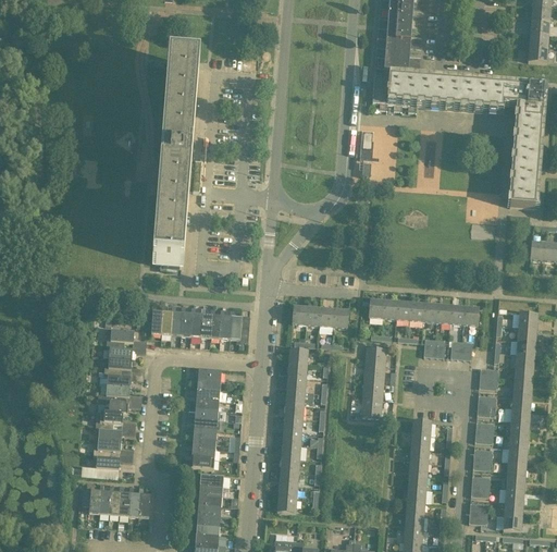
[(388,0),(383,68),(408,69),(413,0),(388,0)]
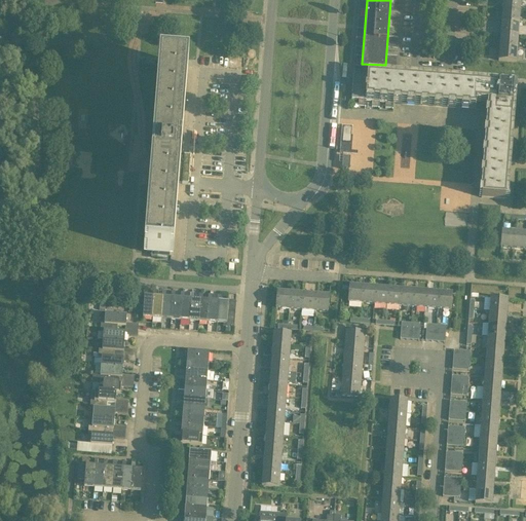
[(500,17),(518,20),(519,7),(502,5),(500,17)]
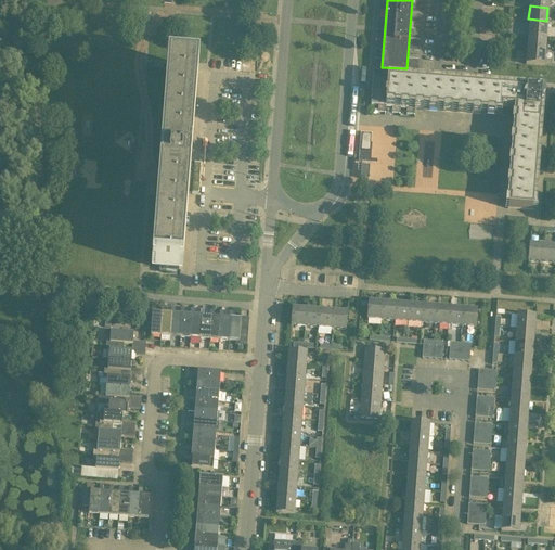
[(527,33),(545,34),(546,21),(528,18),(527,33)]
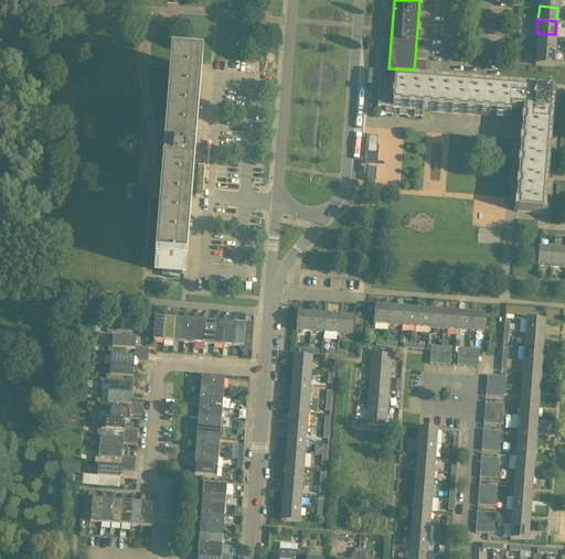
[(535,46),(554,49),(555,34),(536,33),(535,46)]
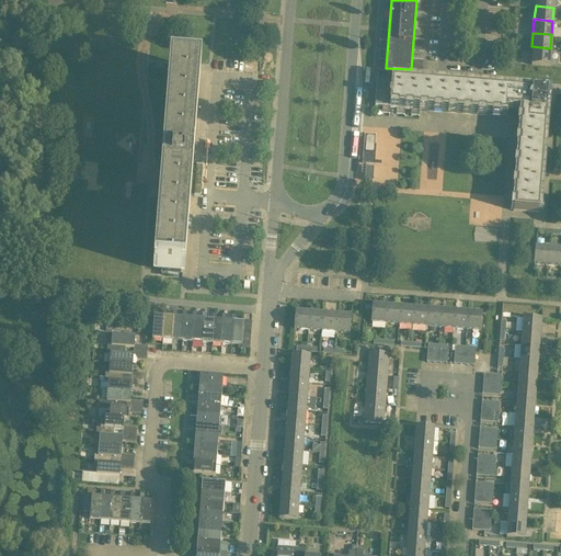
[(550,48),(531,46),(530,60),(549,61),(550,48)]
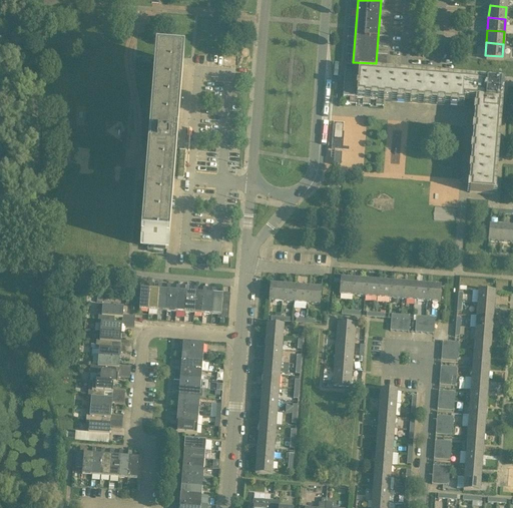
[(137,53),(137,59),(156,61),(151,130),(147,130),(146,147),(149,147),(148,162),(145,161),(145,164),(148,165),(142,242),(147,242),(150,242),(164,244),(170,174),(183,175),(185,147),(172,146),(179,59),(150,57),(151,55),(137,53)]
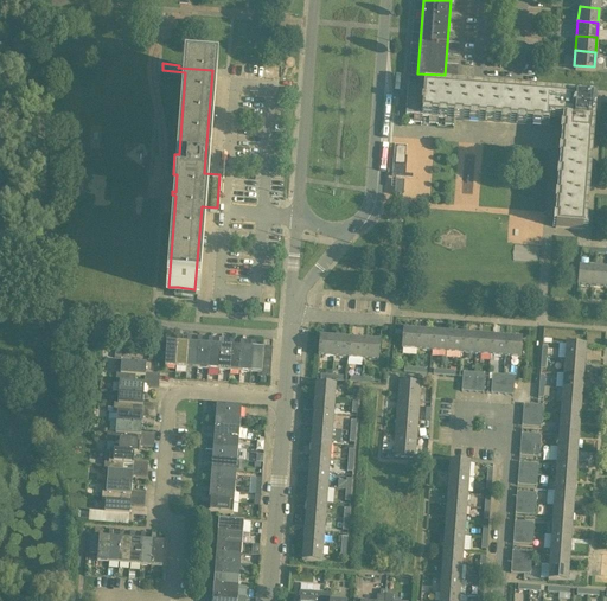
[(408,81),(404,113),(406,113),(406,112),(414,112),(413,117),(421,119),(420,119),(421,120),(422,113),(429,113),(428,119),(436,120),(436,121),(438,121),(438,114),(445,114),(445,121),(452,121),(452,122),(453,122),(454,113),(548,120),(548,114),(563,115),(555,223),(582,225),(586,225),(595,93),(423,78),(423,83),(408,82),(408,81)]
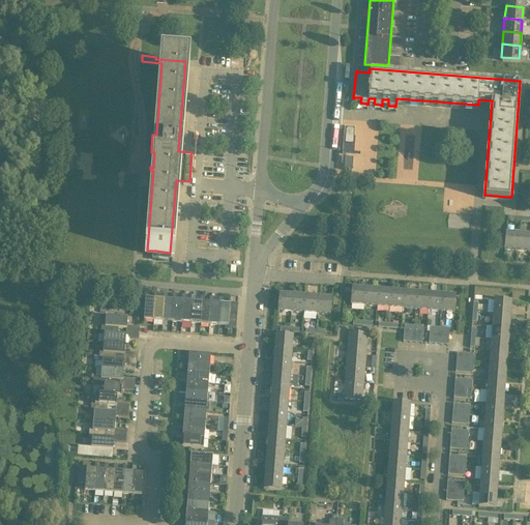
[(346,123),(344,147),(346,148),(345,150),(352,151),(354,123),(346,123)]
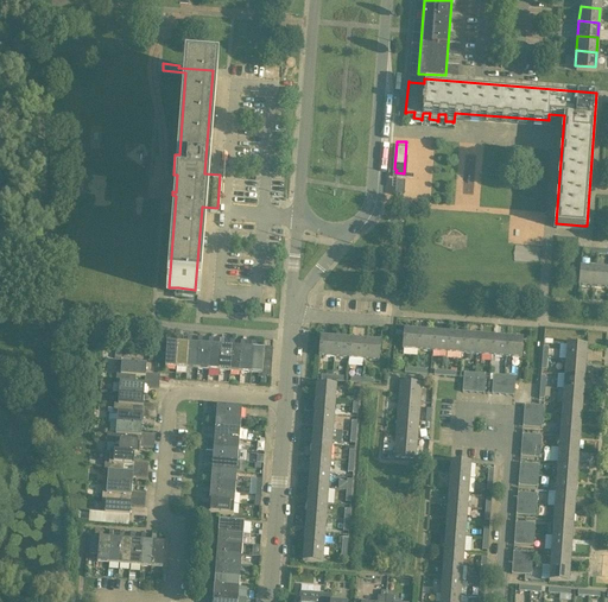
[(394,191),(404,191),(405,177),(396,176),(394,191)]
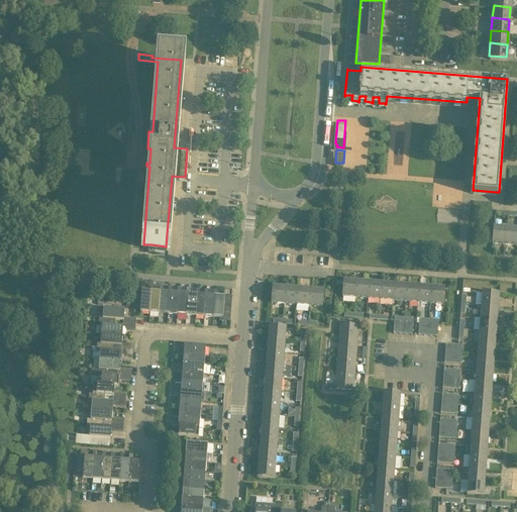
[(492,240),(505,241),(506,224),(493,223),(492,240)]
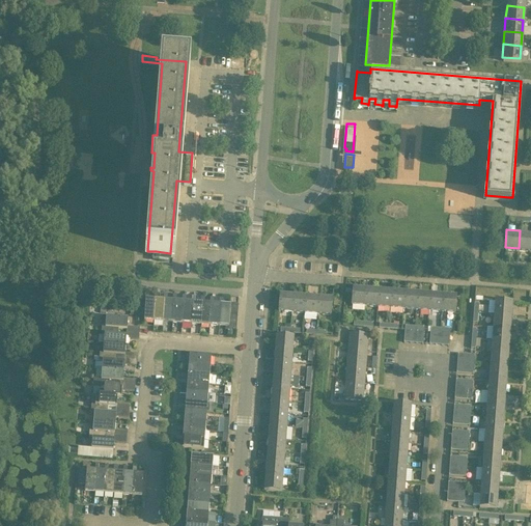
[(519,248),(530,248),(530,230),(520,230),(519,248)]
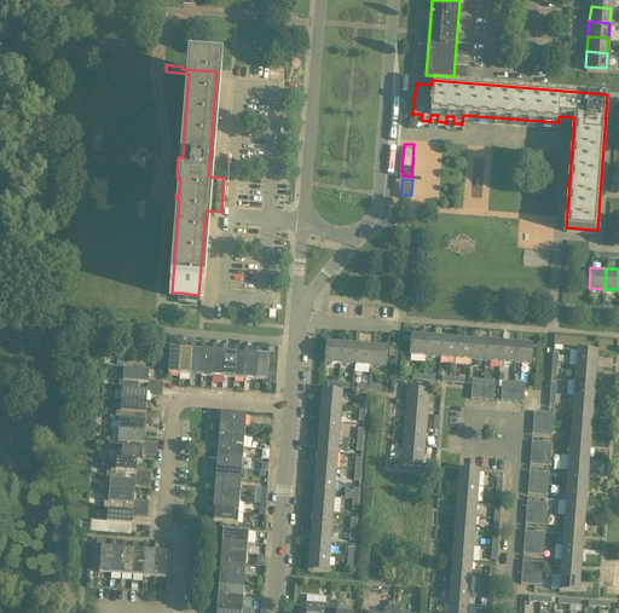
[(426,352),(427,333),(412,331),(410,351),(426,352)]
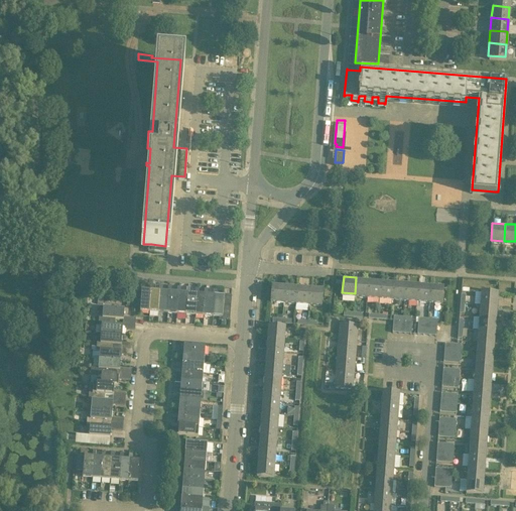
[(355,293),(367,294),(368,277),(356,277),(355,293)]
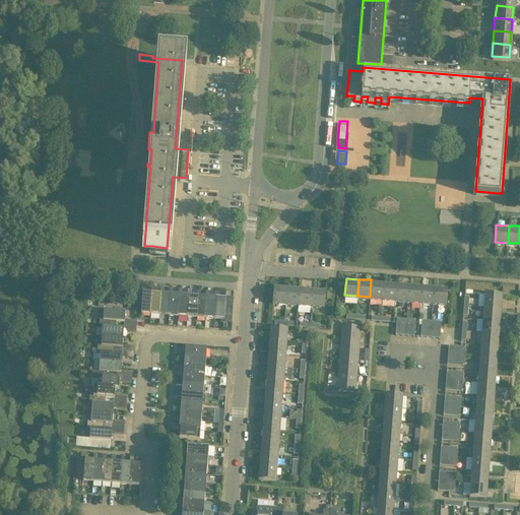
[(384,280),(371,279),(370,297),(382,298),(384,280)]
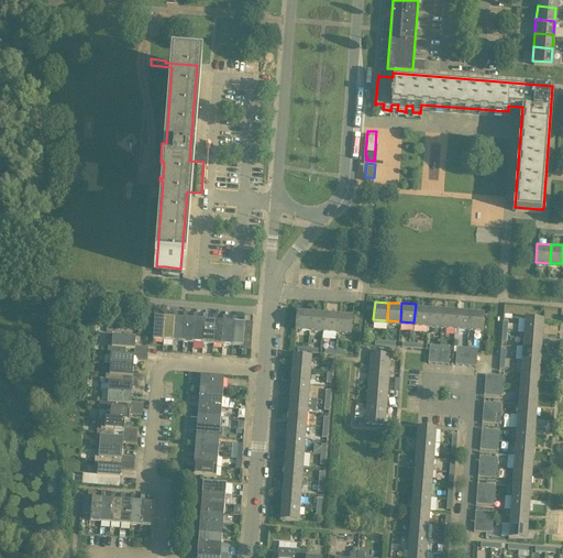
[(414,323),(428,324),(429,305),(416,304),(414,323)]
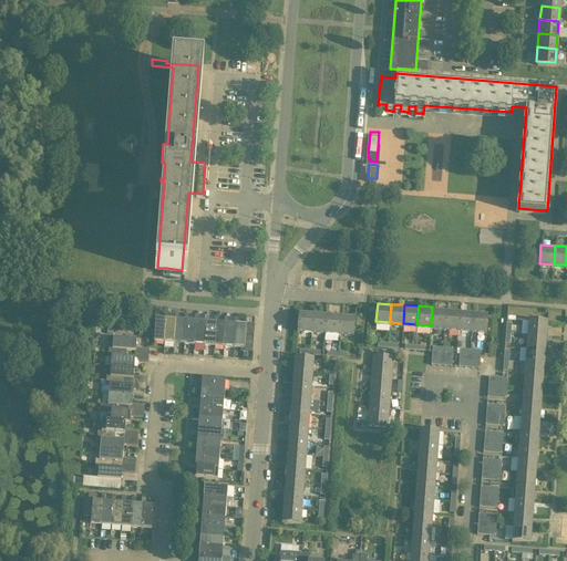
[(445,308),(432,307),(431,325),(444,326),(445,308)]
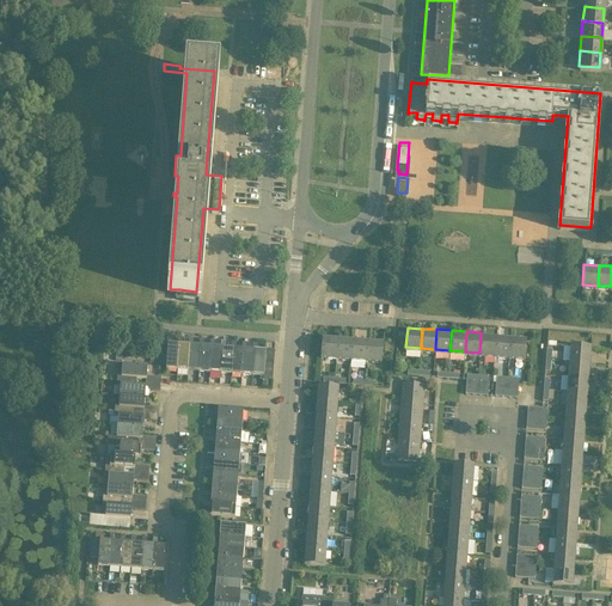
[(166,365),(177,366),(179,341),(177,341),(171,341),(172,332),(167,332),(166,340),(167,341),(167,343),(161,343),(161,342),(160,342),(159,357),(166,359),(166,365)]
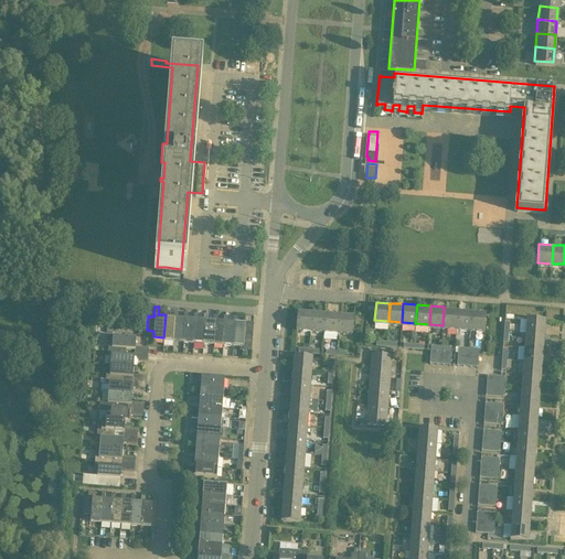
[(164,307),(163,314),(166,314),(163,337),(174,337),(176,315),(173,315),(168,314),(168,308),(164,307)]
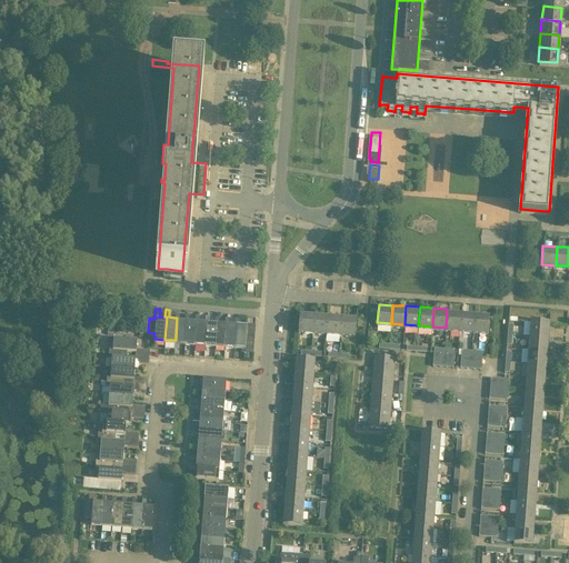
[(459,329),(460,310),(447,309),(446,328),(446,332),(450,333),(451,328),(459,329)]
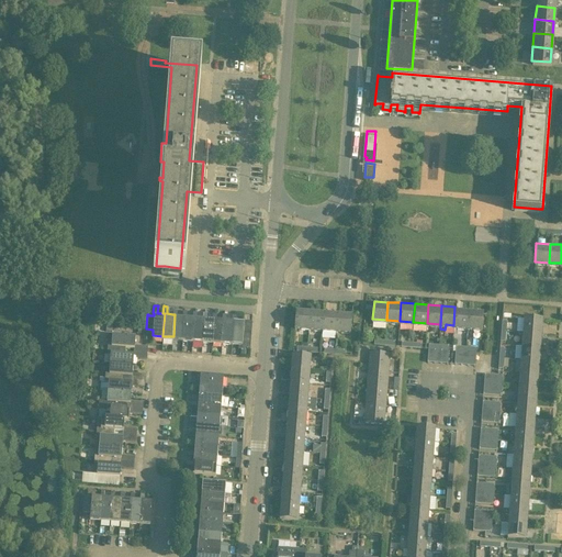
[(173,336),(182,337),(184,314),(182,314),(177,314),(178,307),(173,307),(172,314),(175,314),(173,336)]
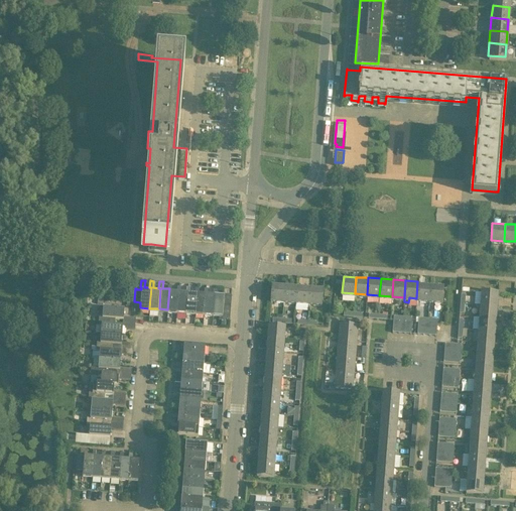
[(283,299),(285,282),(272,281),(271,298),(283,299)]
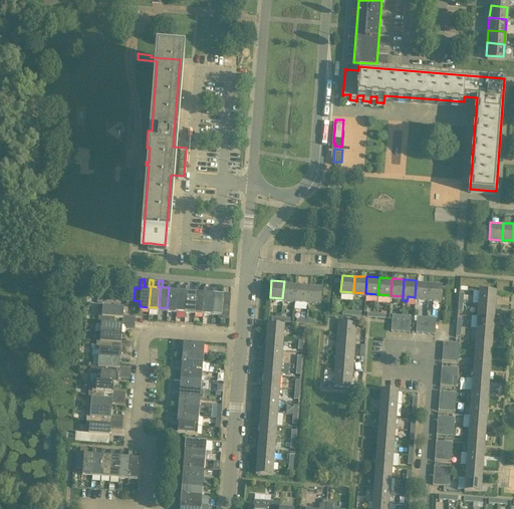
[(429,281),(416,280),(415,297),(427,298),(429,281)]
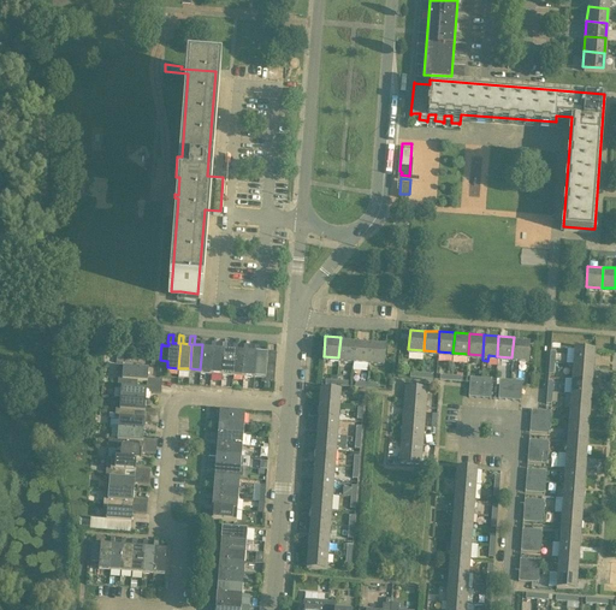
[(201,337),(200,344),(202,344),(200,369),(211,369),(213,345),(211,345),(205,344),(205,337),(201,337)]
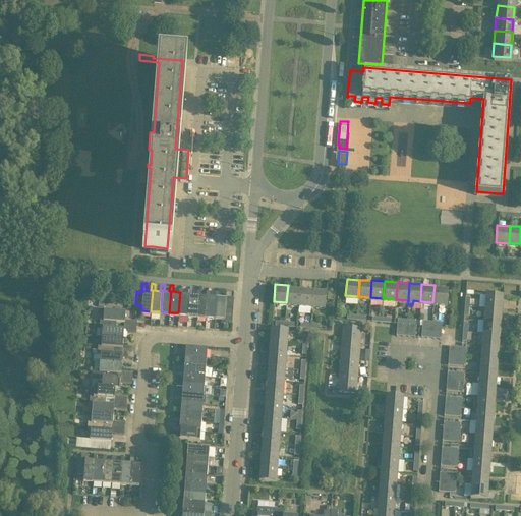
[(178,312),(187,313),(189,292),(187,292),(182,292),(182,285),(179,285),(178,292),(180,292),(178,312)]
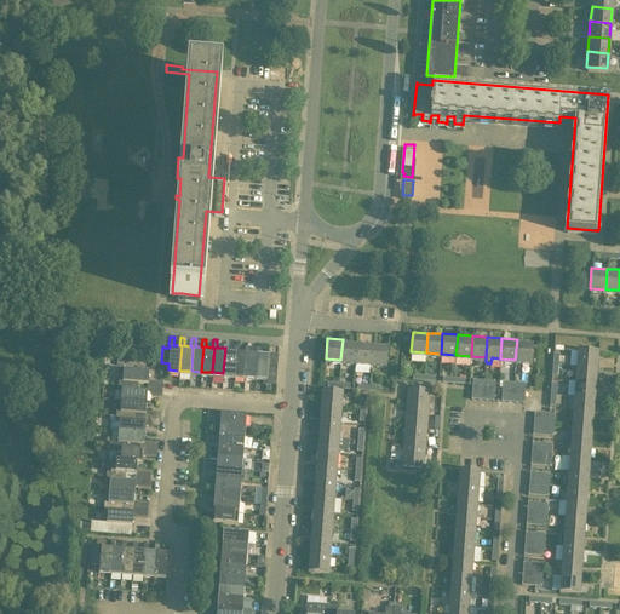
[(356,361),(357,340),(343,339),(340,360),(356,361)]
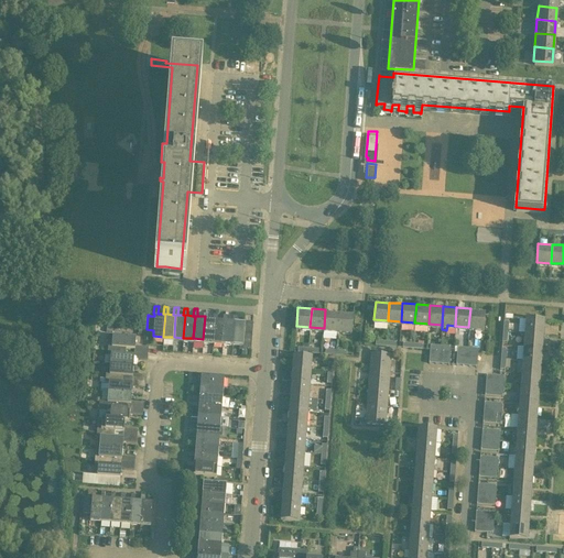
[(474,327),(483,328),(484,309),(470,308),(468,327),(468,331),(474,332),(474,327)]
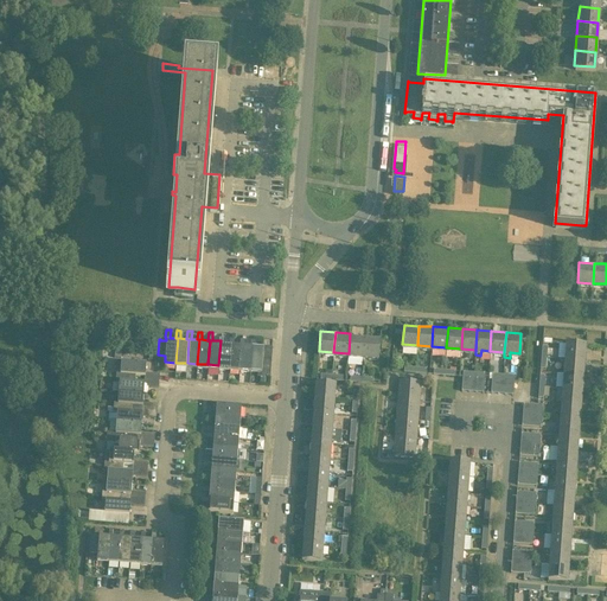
[(219,333),(218,340),(221,340),(218,365),(229,366),(231,341),(229,341),(223,341),(223,333),(219,333)]
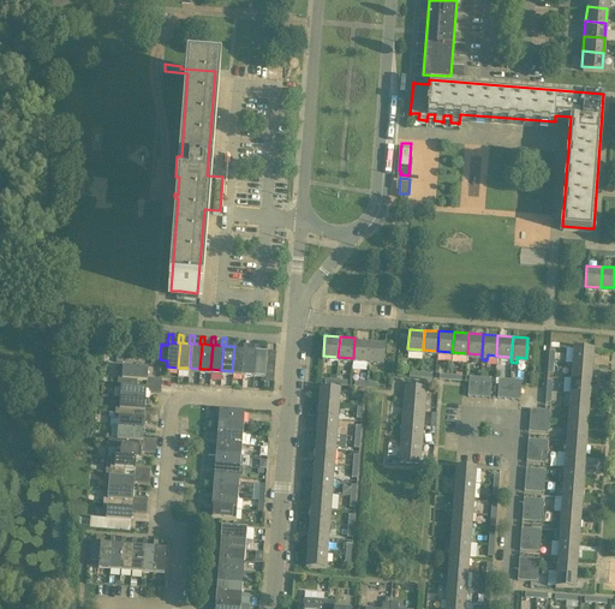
[(232,371),(243,371),(245,347),(243,347),(237,346),(237,339),(233,338),(232,346),(234,346),(232,371)]
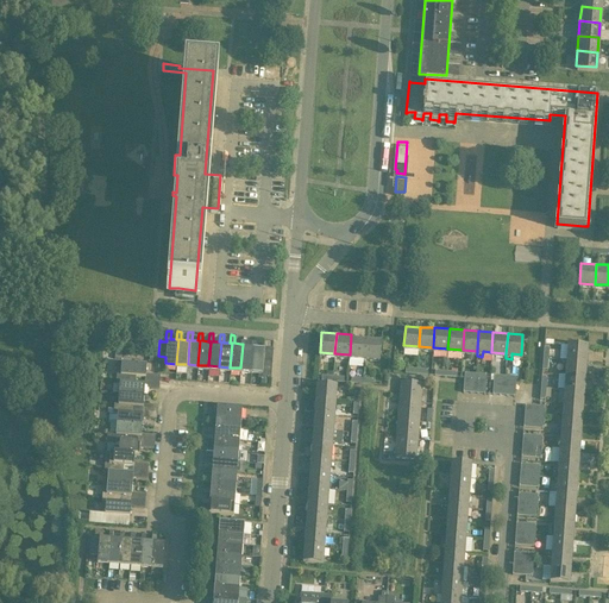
[(365,335),(351,334),(350,355),(364,356),(365,335)]
